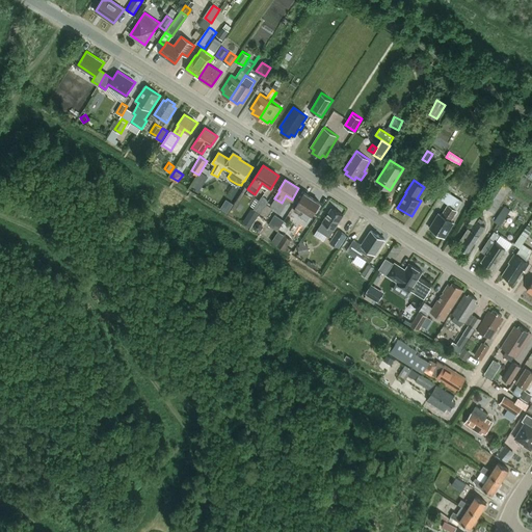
[(442,200),(449,205),(442,215),(439,213),(429,228),(445,237),(454,222),(451,220),(462,202),(447,191),(442,200)]
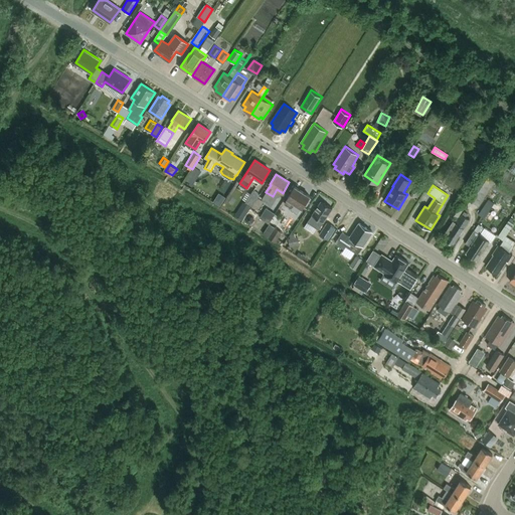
[(302,208),(310,196),(295,186),(284,203),(292,208),(295,203),(302,208)]
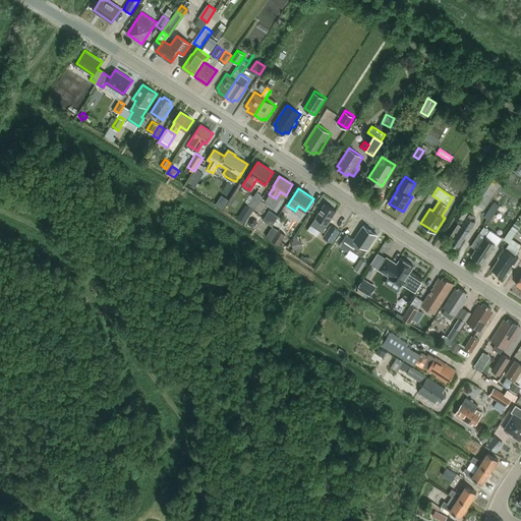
[(256,192),(249,205),(254,208),(255,209),(263,196),(256,192)]
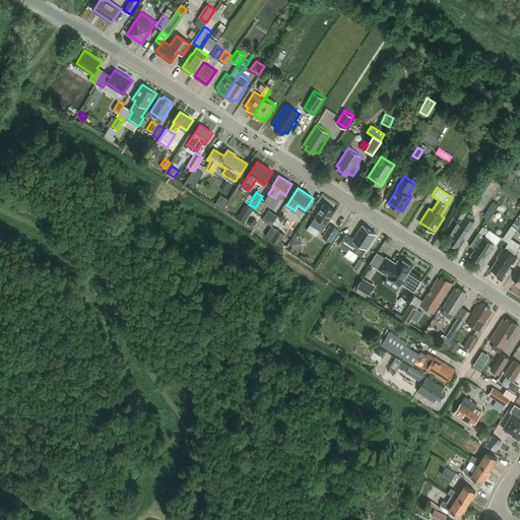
[(316,217),(311,224),(320,231),(322,232),(327,224),(336,210),(325,203),(316,217)]
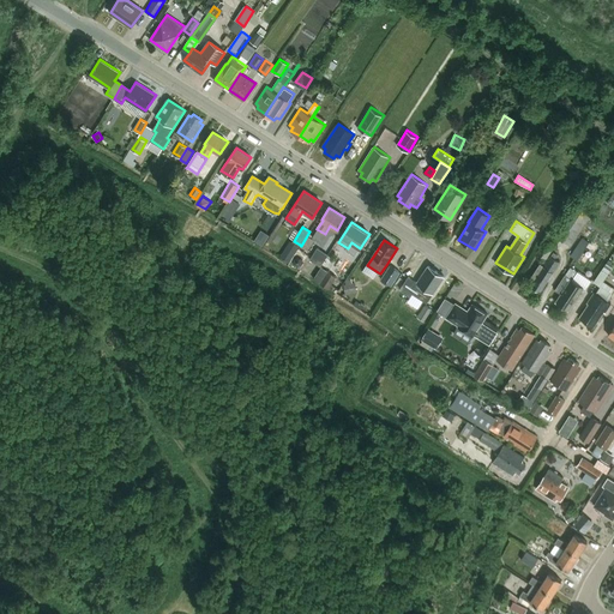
[(318,248),(311,259),(321,265),(329,254),(318,248)]
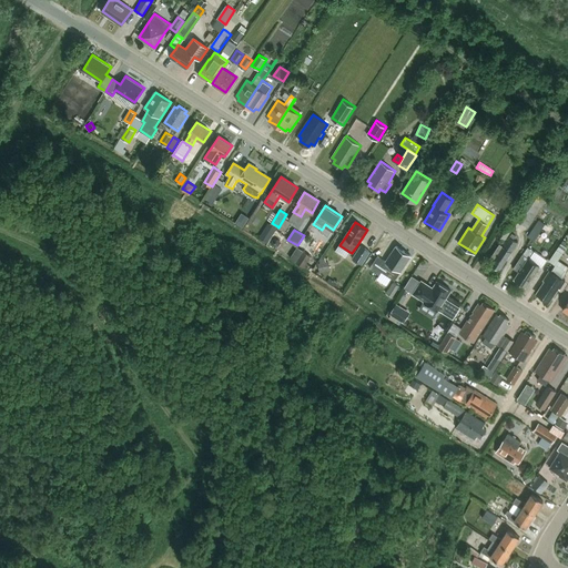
[(499,270),(518,242),(509,236),(504,246),(499,244),(490,259),(494,261),(492,264),(499,270)]
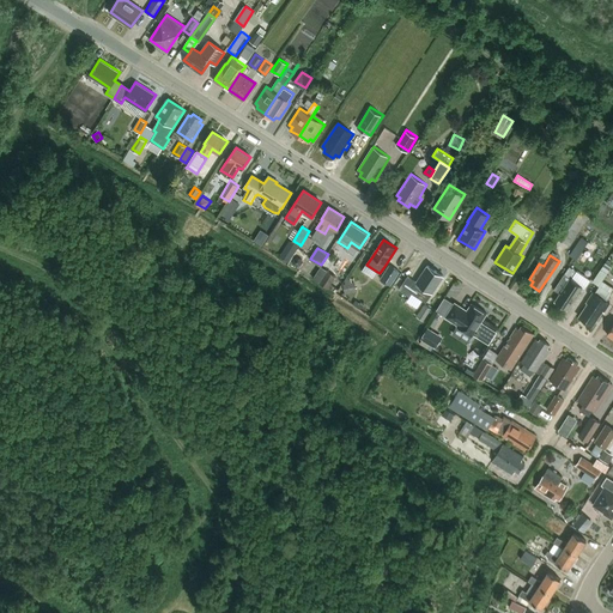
[(606,262),(593,281),(600,286),(595,293),(607,301),(612,291),(612,287),(602,280),(612,266),(606,262)]
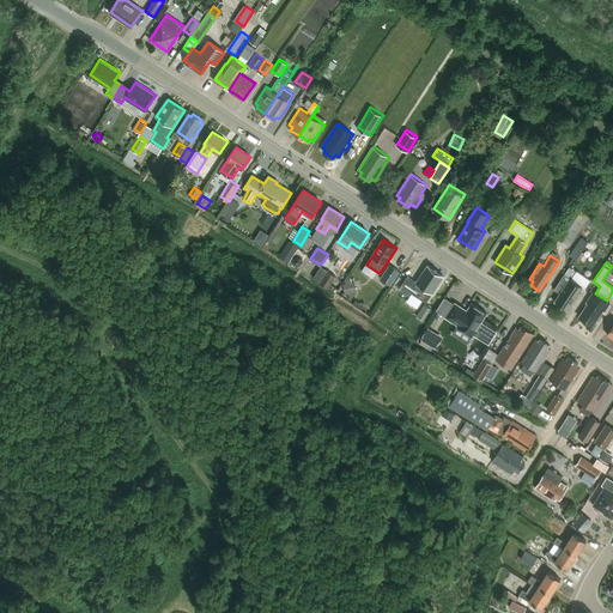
[(322,281),(329,269),(321,265),(314,277),(322,281)]
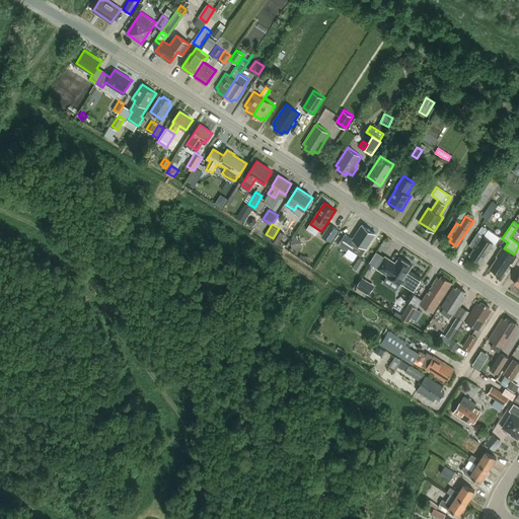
[(340,242),(338,244),(346,250),(347,250),(349,248),(353,250),(351,253),(356,256),(358,252),(360,253),(362,255),(376,234),(362,225),(353,239),(345,234),(340,242)]
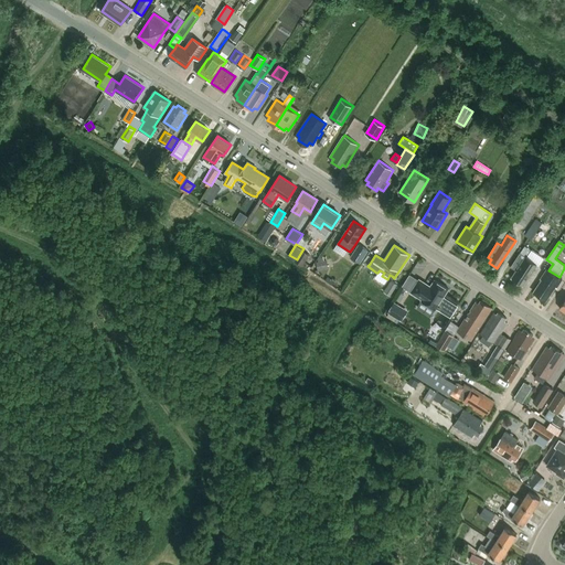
[(361,247),(353,258),(361,263),(368,251),(361,247)]
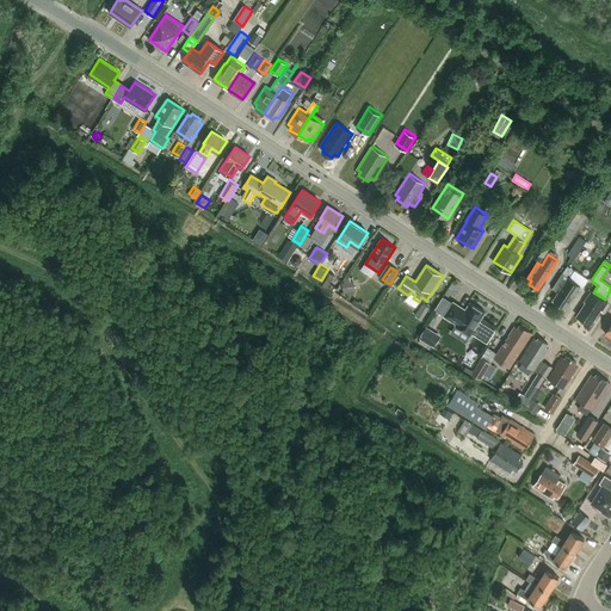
[(328,285),(335,275),(328,269),(321,281),(328,285)]
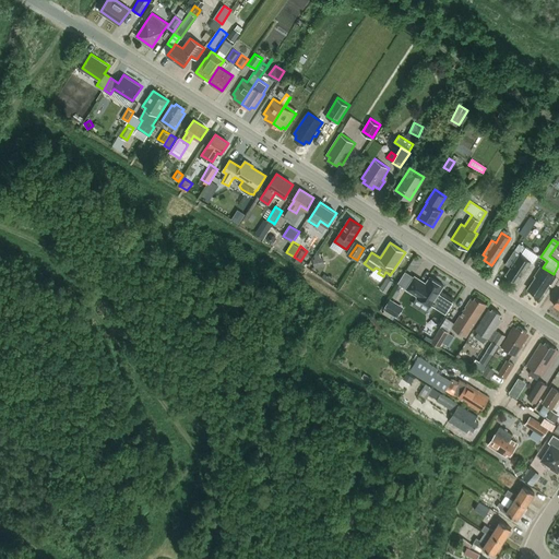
[(526,247),(521,254),(532,261),(530,264),(532,265),(538,256),(526,247)]
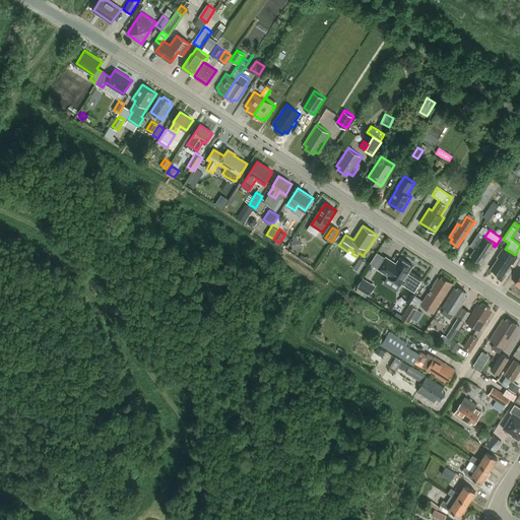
[(493,246),(495,243),(484,237),(478,233),(470,245),(475,249),(471,256),(481,263),(493,246)]
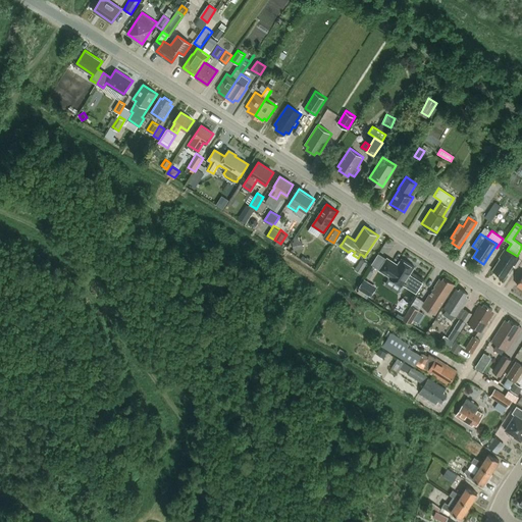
[(294,242),(293,242),(294,250),(301,249),(300,241),(300,237),(294,238),(294,242)]
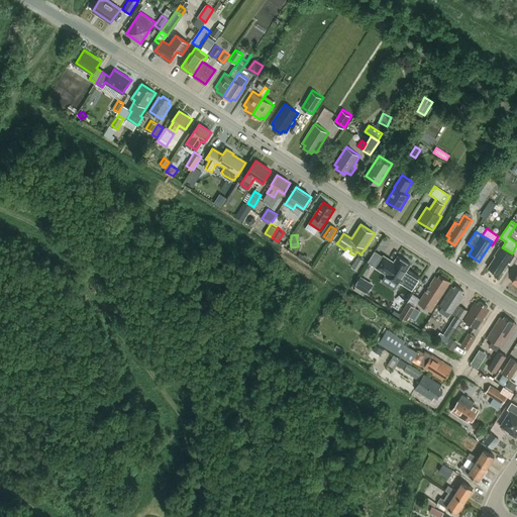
[(496,255),(489,268),(501,275),(509,263),(510,263),(514,255),(501,246),(495,255),(496,255)]
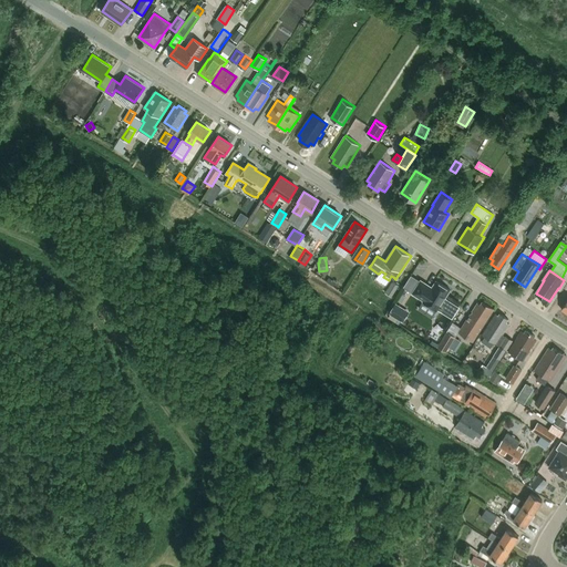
[(421,279),(412,294),(423,300),(423,301),(437,310),(437,311),(439,309),(453,318),(460,307),(446,298),(451,289),(436,280),(432,287),(421,279)]
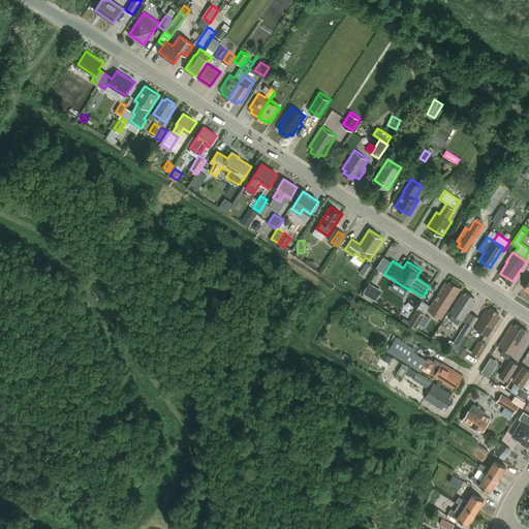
[(366,261),(360,272),(365,275),(372,265),(366,261)]
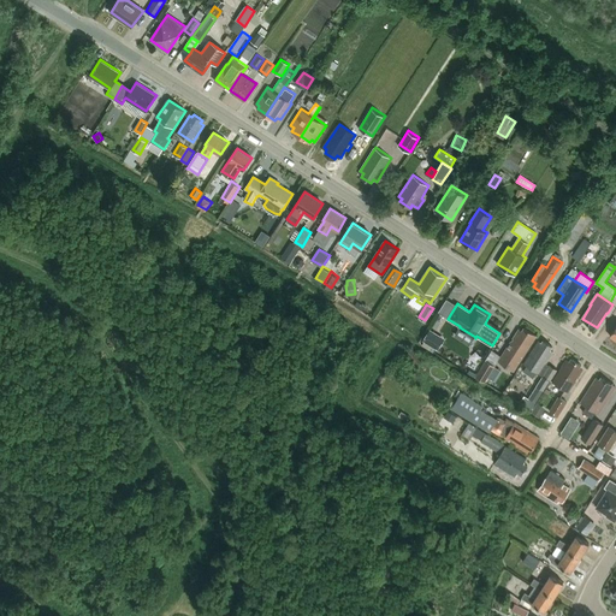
[(446,338),(431,329),(424,339),(440,349),(446,338)]
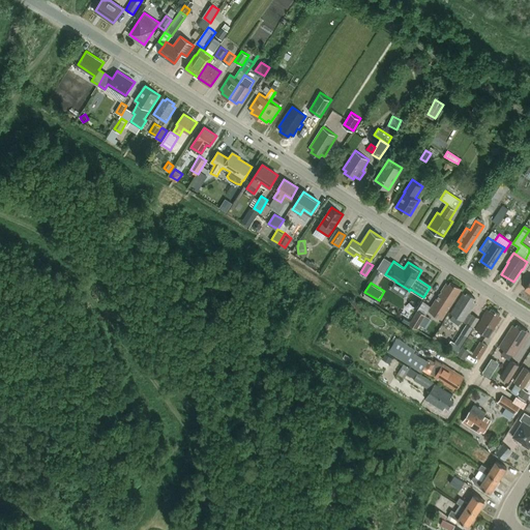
[(444,316),(462,290),(451,283),(449,286),(447,284),(432,307),(444,316)]
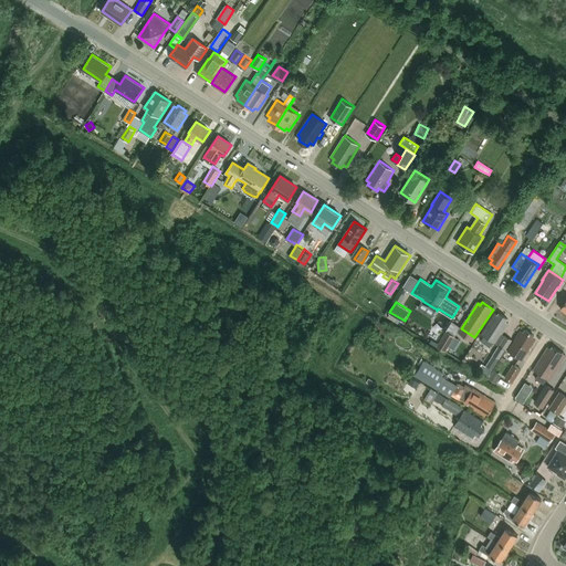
[(495,343),(509,323),(506,322),(507,318),(500,313),(498,315),(495,314),(482,334),(495,343)]
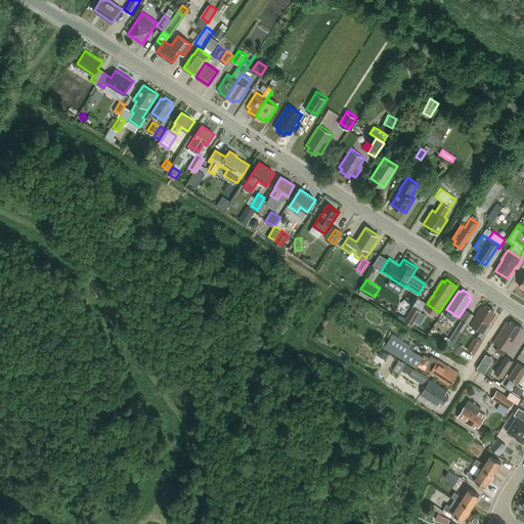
[(360,306),(351,297),(345,302),(353,311),(360,306)]
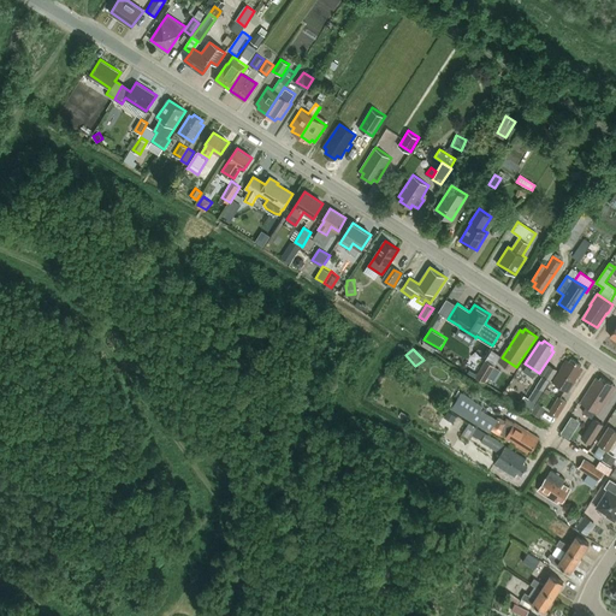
[(485,383),(495,366),(485,360),(475,378),(485,383)]
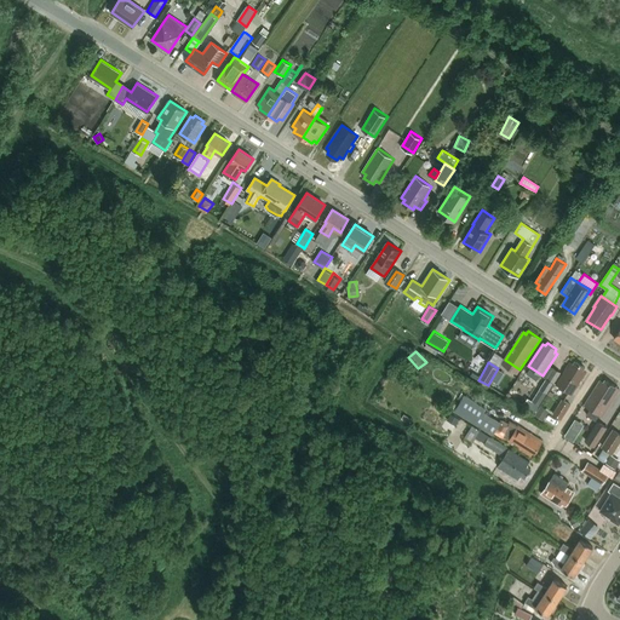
[(573,394),(586,372),(584,371),(585,368),(575,362),(574,365),(570,362),(564,372),(566,372),(557,385),(573,394)]
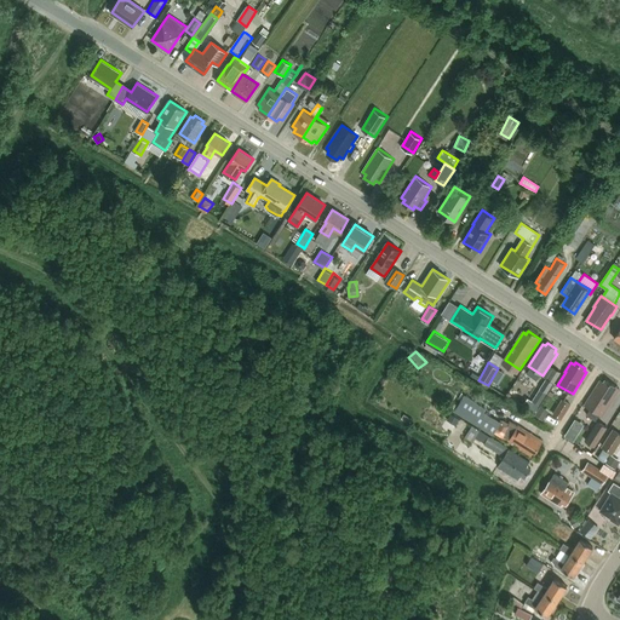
[(539,389),(533,400),(540,405),(546,394),(552,383),(545,379),(539,389)]
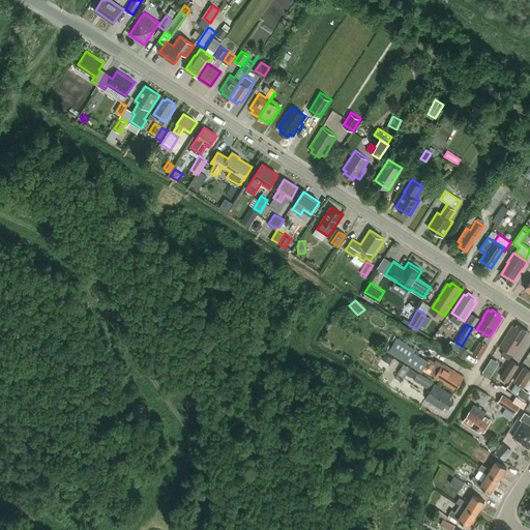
[(514,355),(527,335),(529,332),(518,325),(517,327),(513,325),(500,347),(514,355)]
